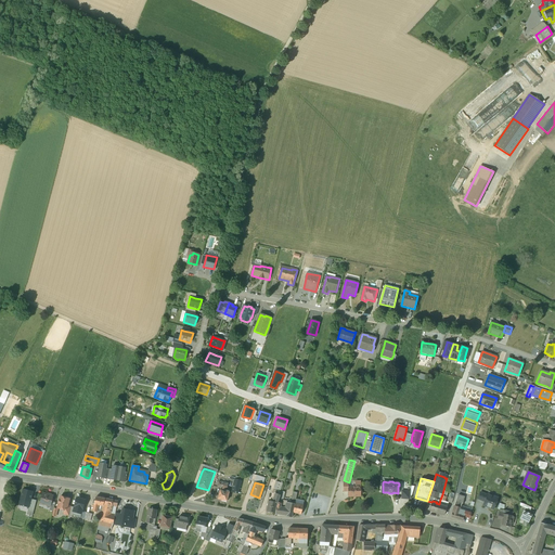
[(226,483),(224,491),(220,490),(218,499),(222,500),(222,501),(227,502),(227,501),(230,491),(227,490),(228,483),(226,483)]
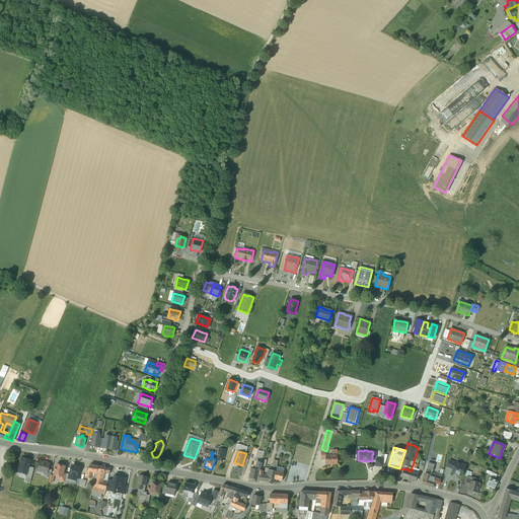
[(266,453),(264,452),(262,459),(257,458),(256,462),(257,462),(262,464),(264,459),(266,453)]
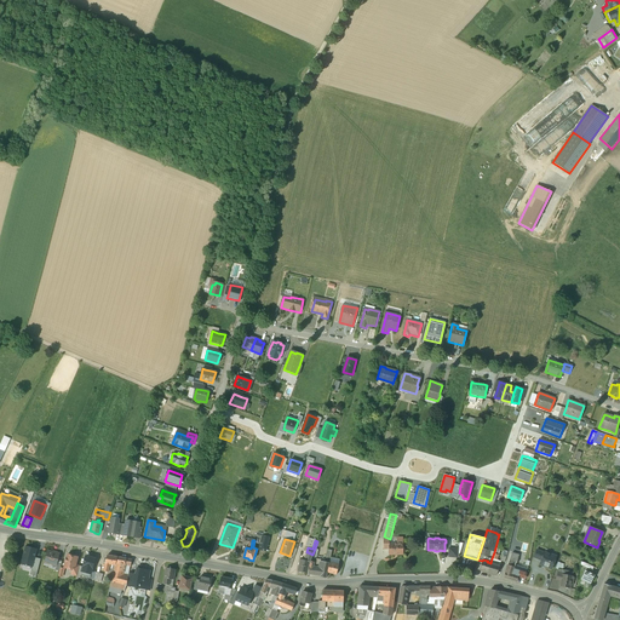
[(397,543),(390,543),(390,549),(390,554),(403,554),(403,541),(397,541),(397,543)]
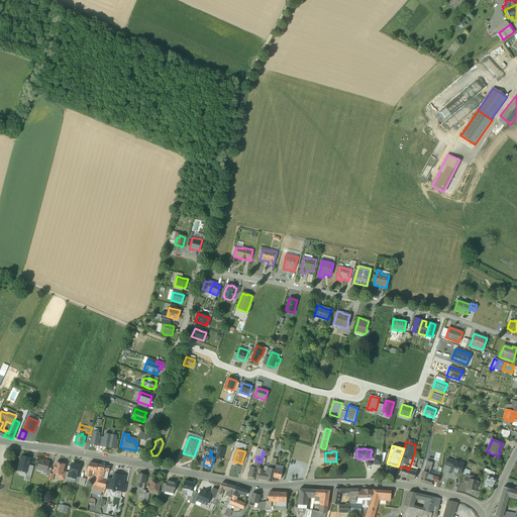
[(30,458),(20,455),(17,470),(26,473),(28,464),(30,458)]
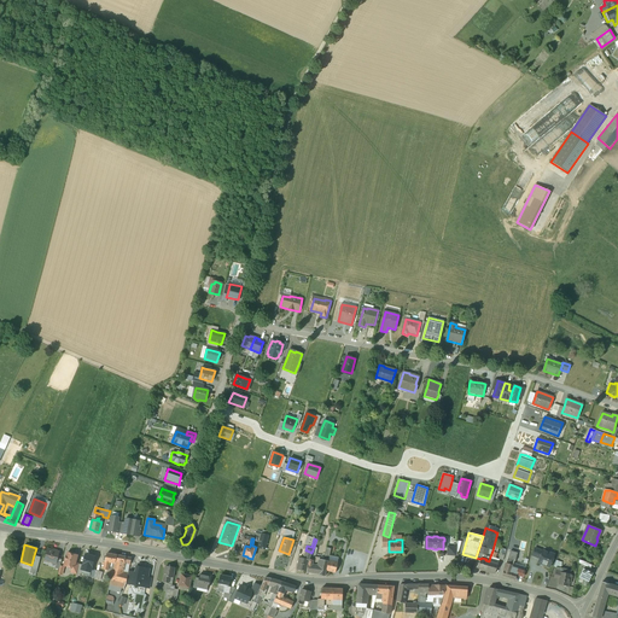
[(322,560),(320,560),(320,558),(315,558),(316,548),(314,547),(312,553),(309,560),(307,570),(307,572),(319,573),(319,575),(325,576),(326,571),(328,560),(324,560),(322,560)]
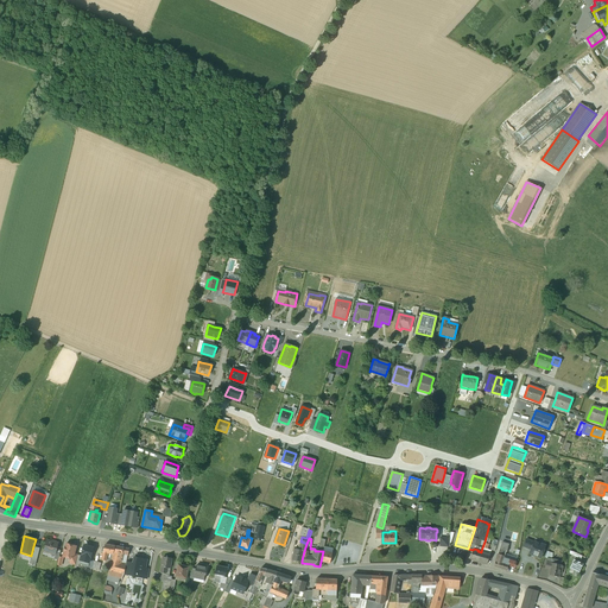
[(533,542),(526,539),(524,546),(531,550),(533,542)]
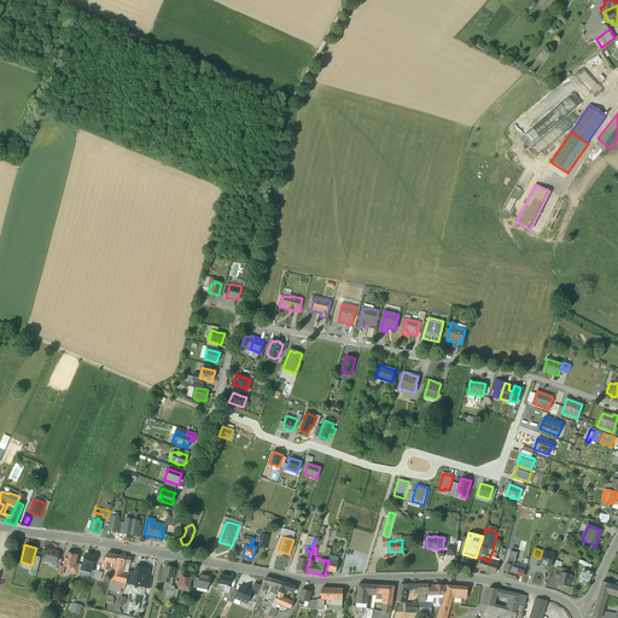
[(59,552),(48,549),(47,554),(46,555),(45,557),(46,559),(48,559),(48,561),(56,564),(58,559),(59,552)]
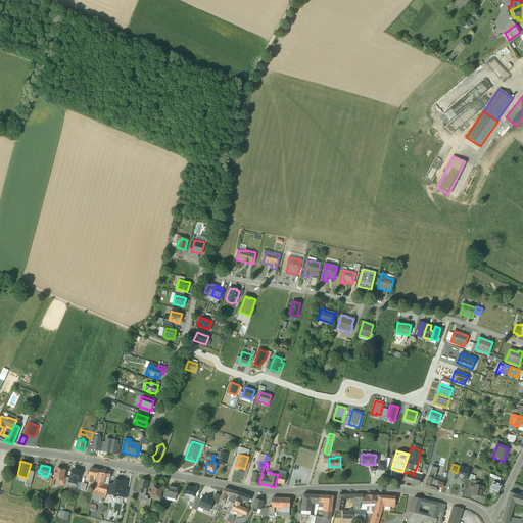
[(465,468),(460,466),(459,466),(457,473),(456,476),(465,479),(468,471),(465,470),(465,468)]
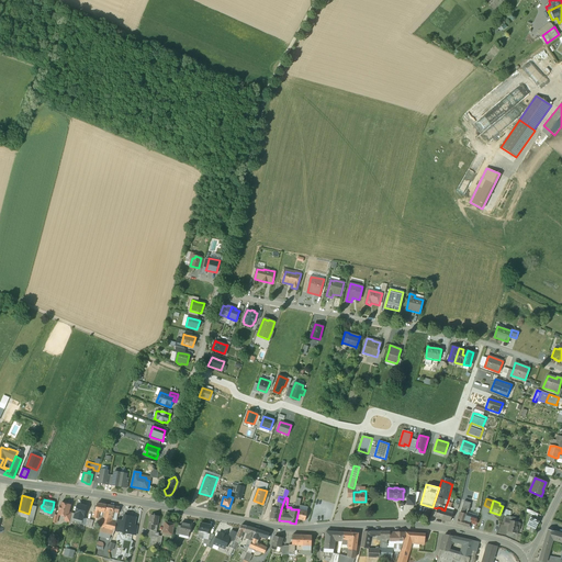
[(70,505),(62,503),(58,515),(66,517),(67,517),(68,513),(70,505)]
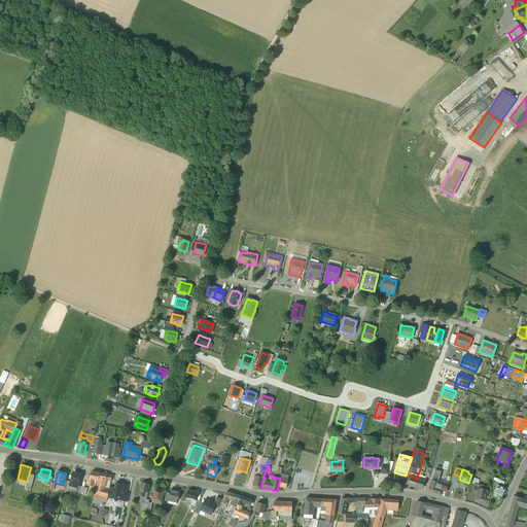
[(88,485),(97,487),(97,486),(100,473),(92,471),(91,477),(89,476),(88,478),(90,479),(88,485)]
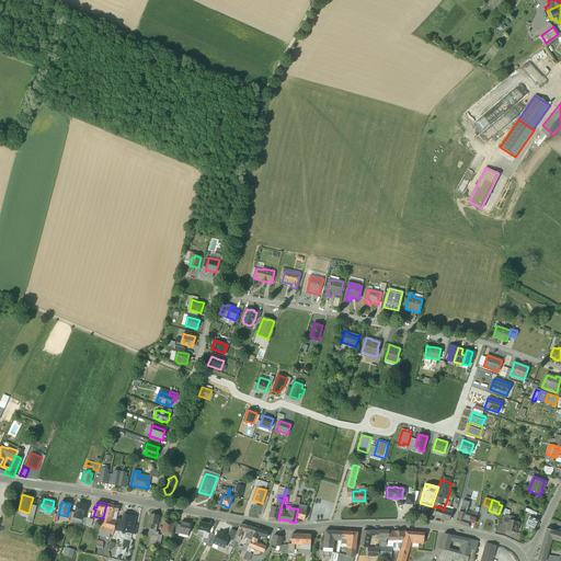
[(87,505),(78,503),(75,513),(79,514),(83,515),(87,505)]
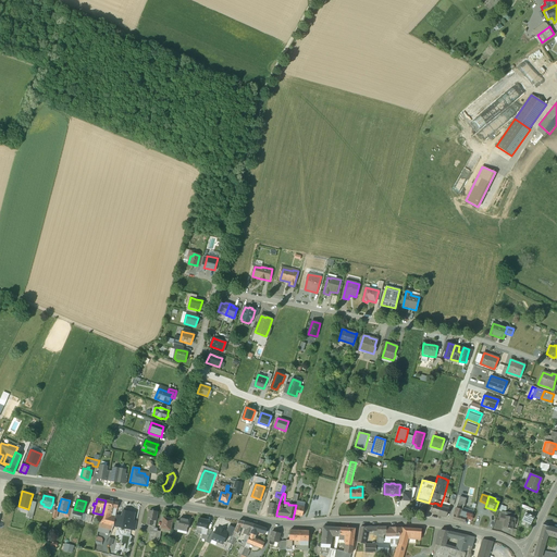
[(36,503),(31,500),(28,509),(27,516),(33,517),(36,503)]
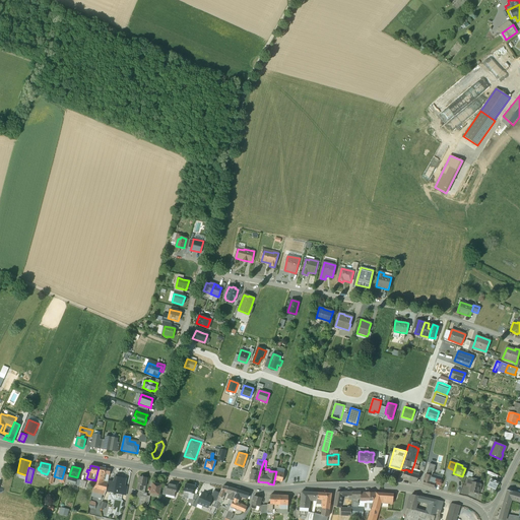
[(111,469),(99,467),(95,479),(103,480),(105,474),(109,475),(111,469)]
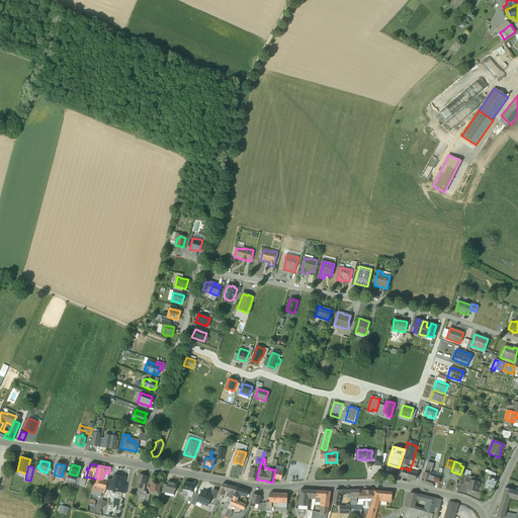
[(254,468),(251,467),(249,477),(257,478),(259,469),(255,468),(254,468)]
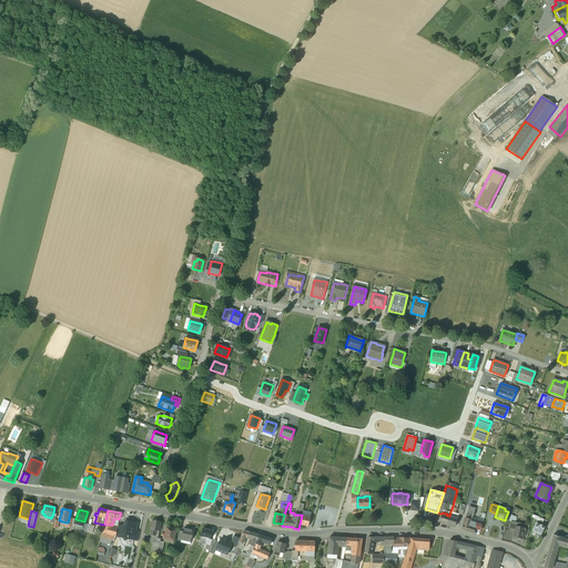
[(443,513),(442,514),(439,523),(447,525),(449,516),(446,515),(447,514),(443,513)]
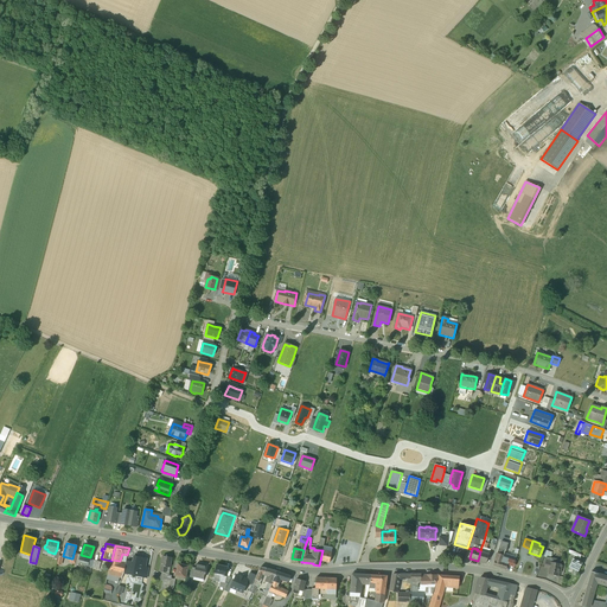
[(332,553),(323,550),(320,561),(330,562),(332,553)]
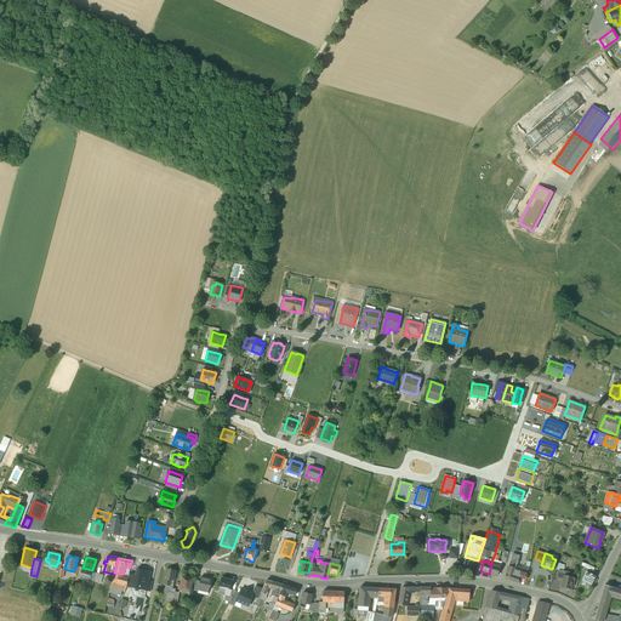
[(500,567),(491,564),(489,574),(497,576),(500,567)]
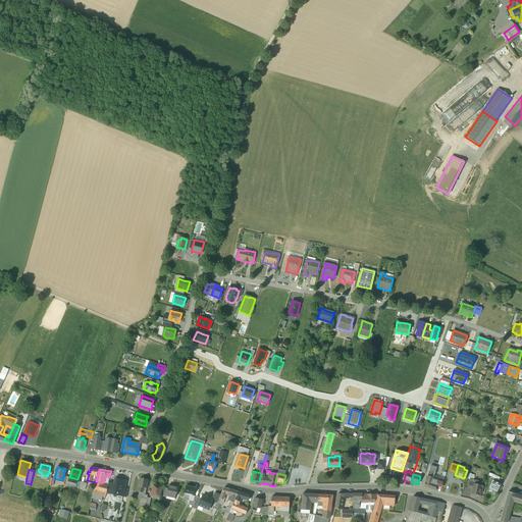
[(432,477),(427,475),(424,486),(435,489),(436,485),(432,484),(433,482),(431,481),(433,477),(432,477)]
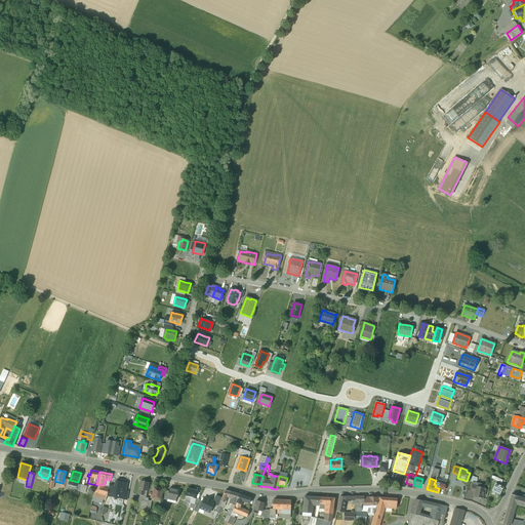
[(123,483),(116,481),(115,486),(113,486),(111,495),(112,495),(111,497),(123,499),(124,496),(125,490),(127,484),(123,483)]
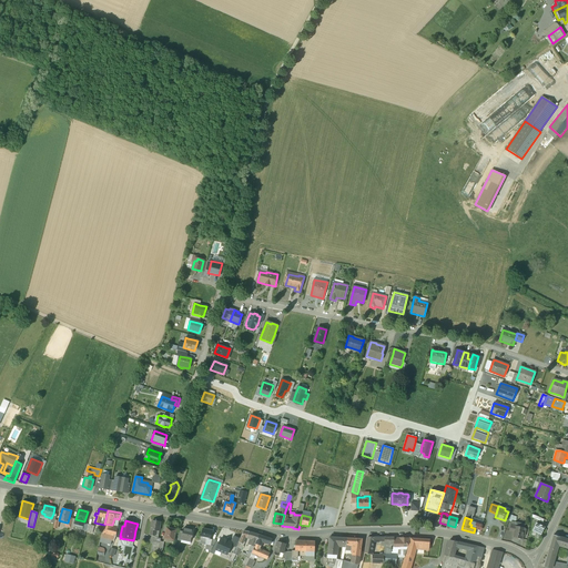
[(161,521),(153,520),(151,530),(156,530),(160,531),(161,521)]
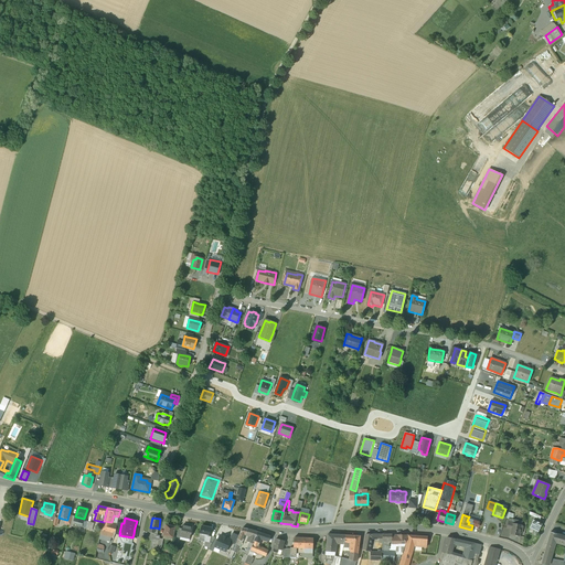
[(521,525),(512,523),(512,522),(512,520),(509,519),(508,521),(507,529),(511,529),(510,534),(519,536),(520,533),(522,533),(523,526),(521,526),(522,525),(521,525)]
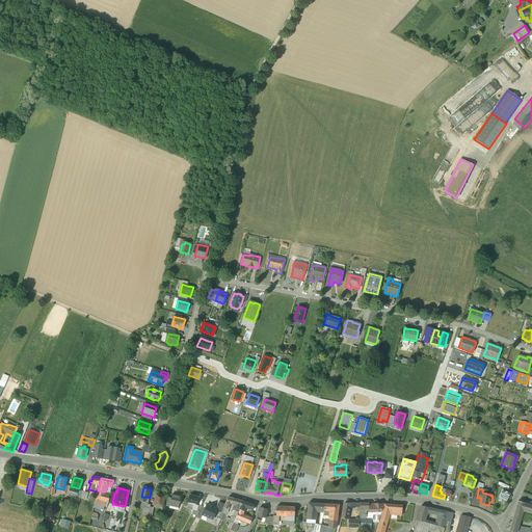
[(510,494),(502,489),(499,498),(506,501),(510,494)]
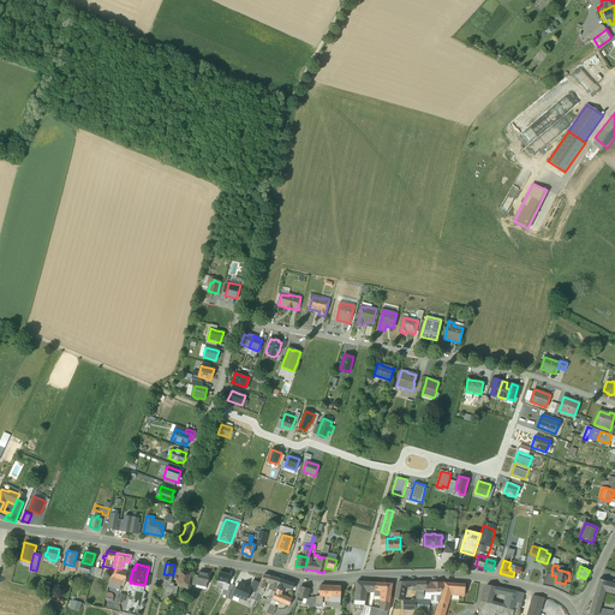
[(121,568),(113,567),(113,568),(111,578),(125,581),(127,572),(121,571),(121,568)]
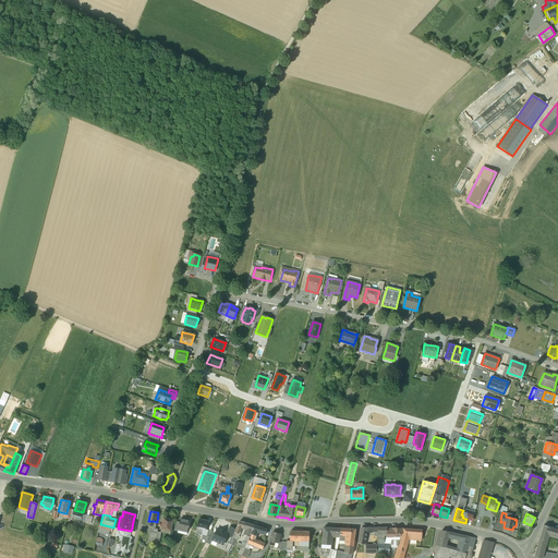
[(169,520),(164,519),(161,530),(171,532),(173,521),(169,520)]
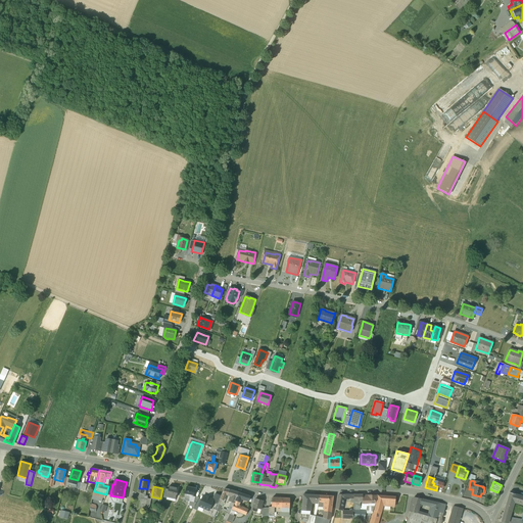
[(179,488),(170,486),(169,489),(167,496),(168,496),(176,498),(177,494),(179,488)]
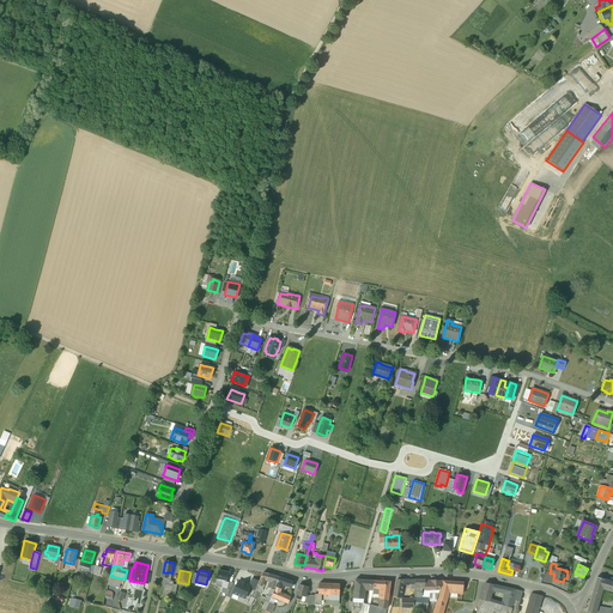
[(229,572),(218,571),(216,587),(223,588),(223,582),(228,583),(229,572)]
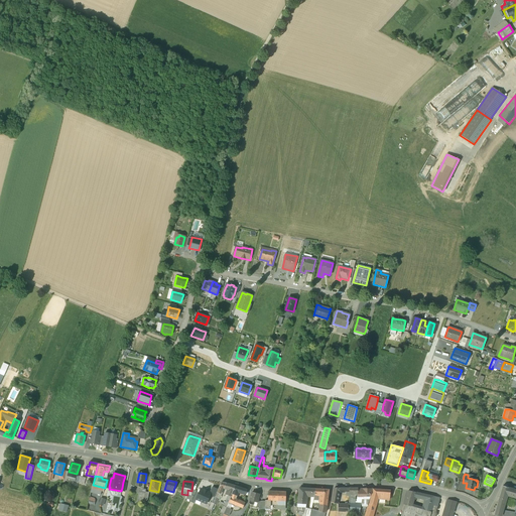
[(221,482),(221,483),(218,489),(216,495),(217,496),(219,493),(221,494),(222,494),(223,493),(225,488),(227,483),(221,482)]
